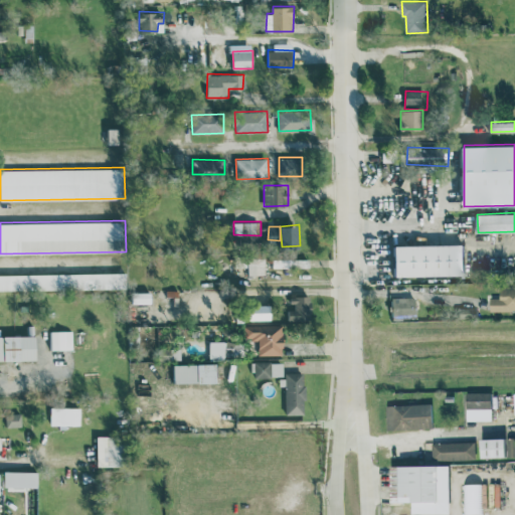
[(396,276),(468,275),(467,243),(395,244),(396,276)]
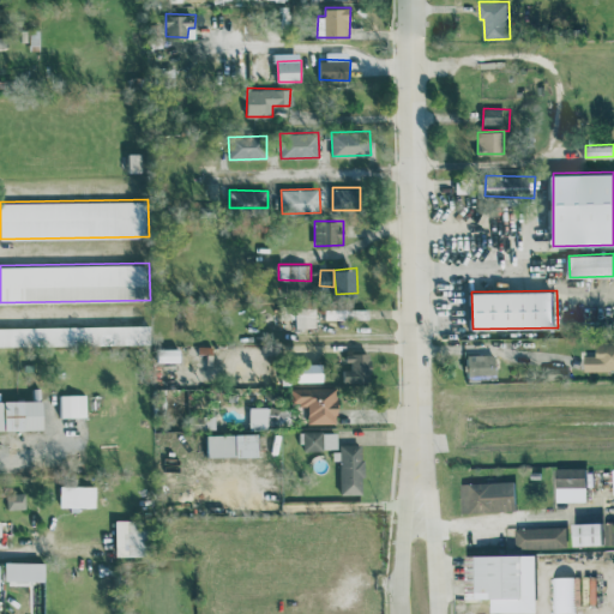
[(317,326),(317,306),(296,306),(296,327),(317,326)]
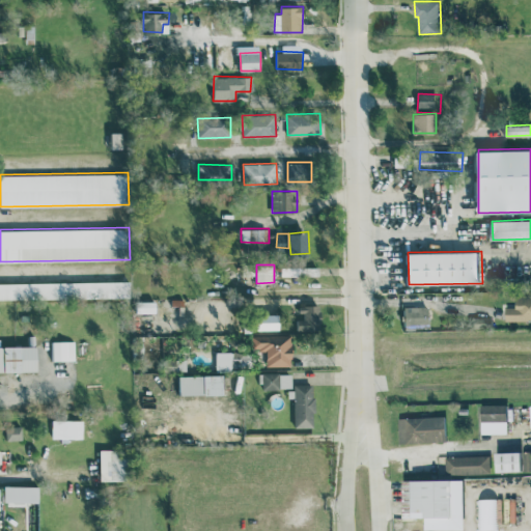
[(319,267),(282,267),(282,276),(319,275),(319,267)]
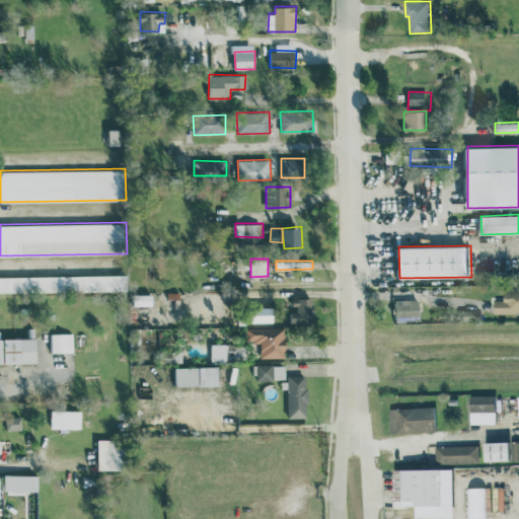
[(0,276),(0,291),(127,290),(126,275),(0,276)]
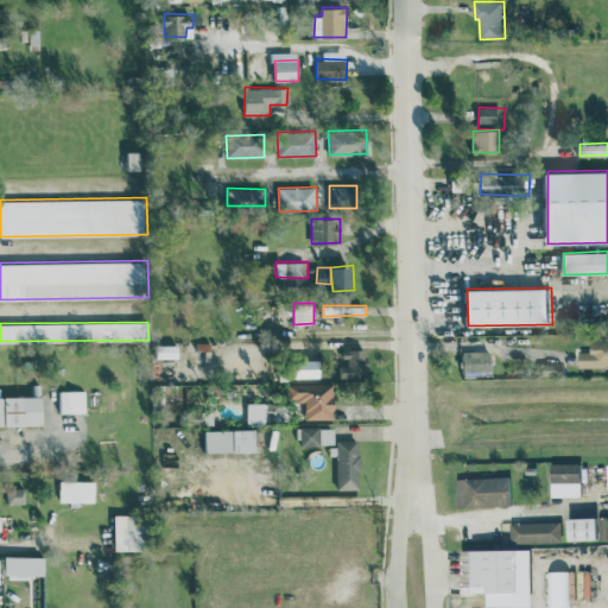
[(340,365),(340,378),(369,378),(369,349),(346,349),(346,366),(340,365)]
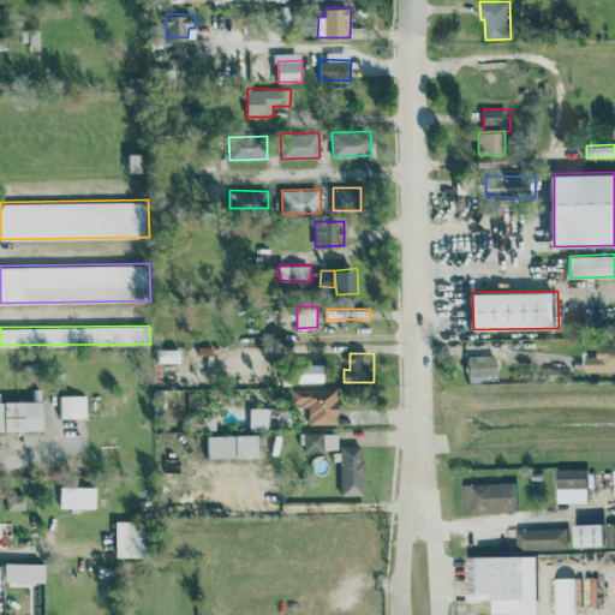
[(467,354),(469,381),(499,380),(497,354),(467,354)]
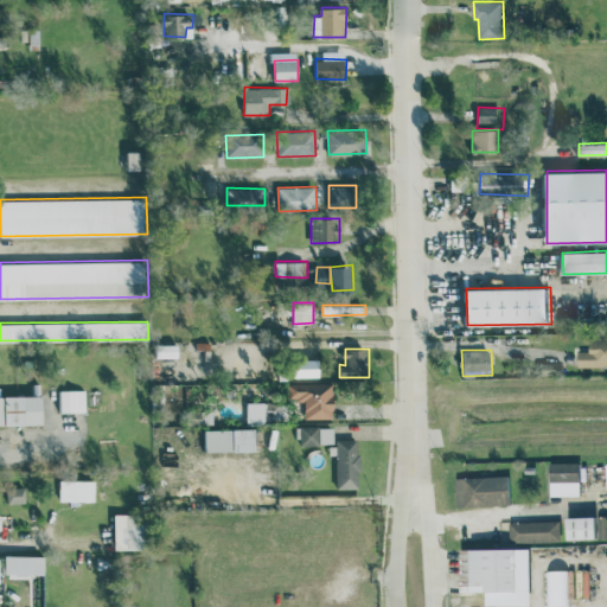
[(321,359),(294,358),(294,377),(321,377),(321,359)]
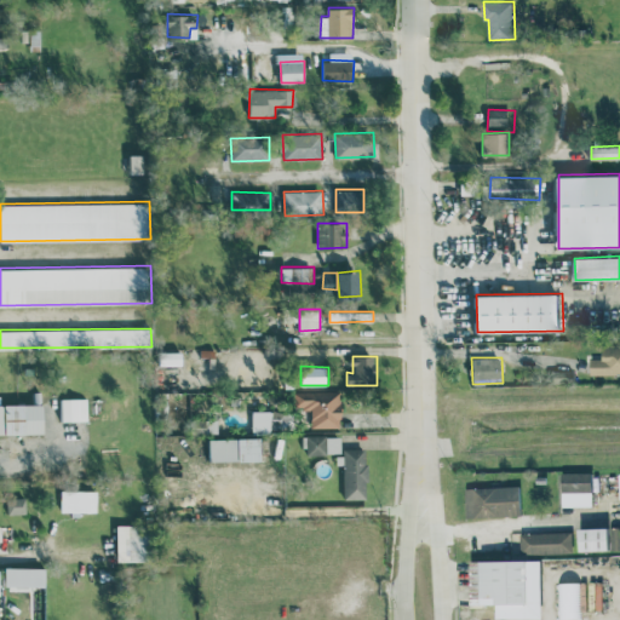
[(311,426),(342,426),(342,390),(293,391),(293,408),(311,408),(311,426)]
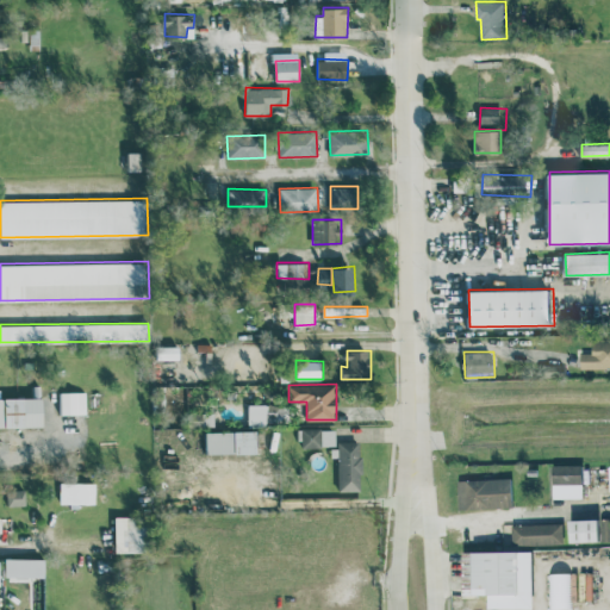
[(61,414),(86,414),(86,391),(61,391),(61,414)]
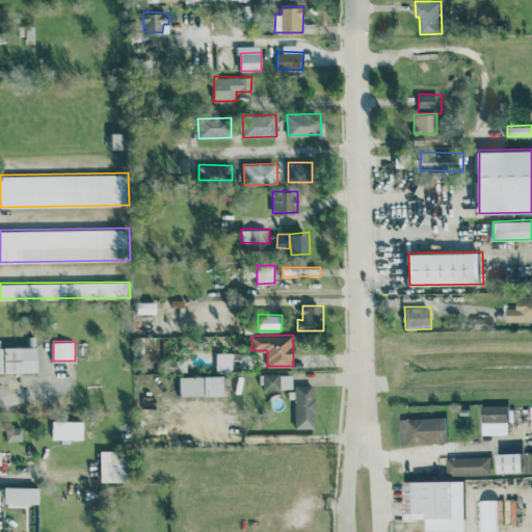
[(217,352),(216,371),(232,372),(233,352),(217,352)]
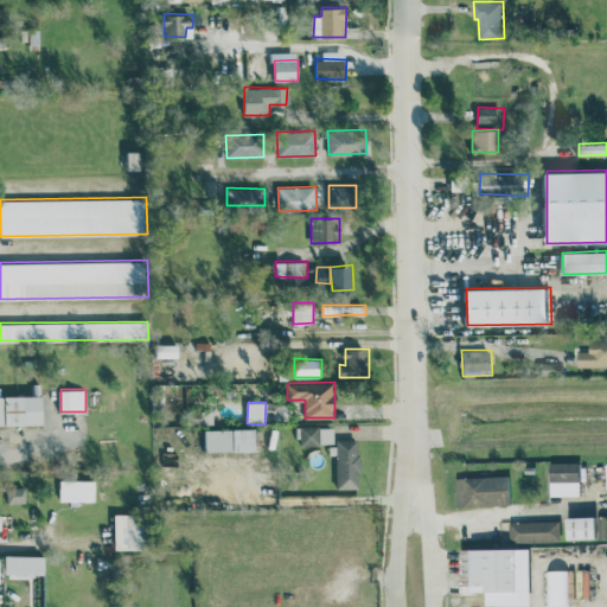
[(300,426),(300,443),(334,443),(334,426),(300,426)]
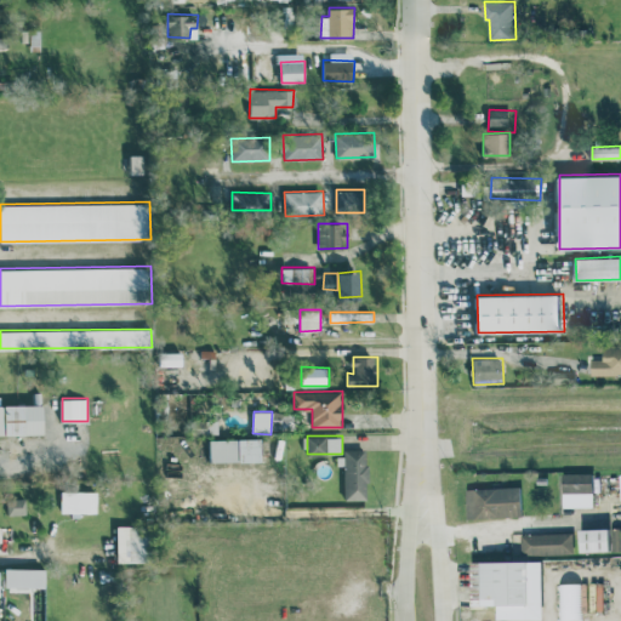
[(211,439),(211,462),(262,461),(262,438),(211,439)]
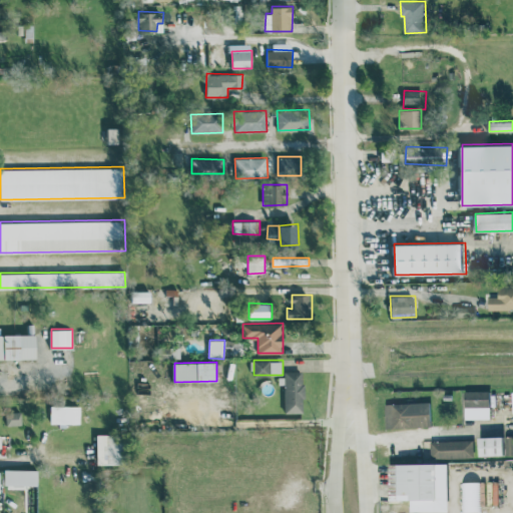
[(285,413),(305,412),(304,372),(279,373),(279,384),(285,384),(285,413)]
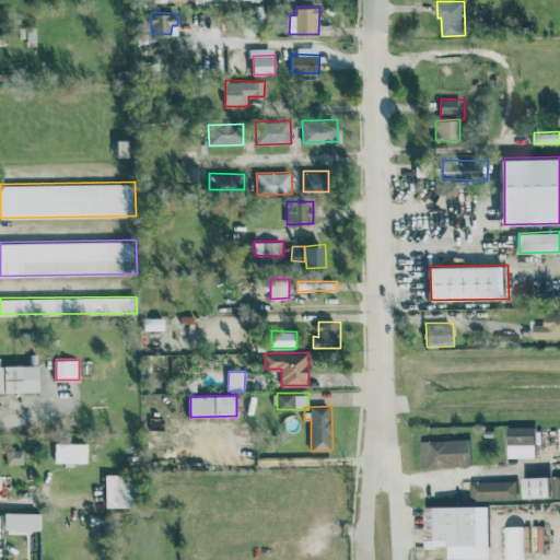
[(510,455),(509,426),(537,426),(537,455),(510,455)]
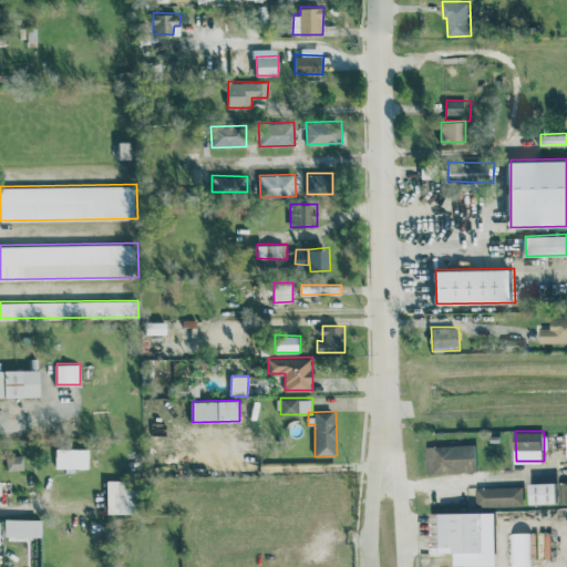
[(430,471),(430,444),(477,443),(477,471),(430,471)]
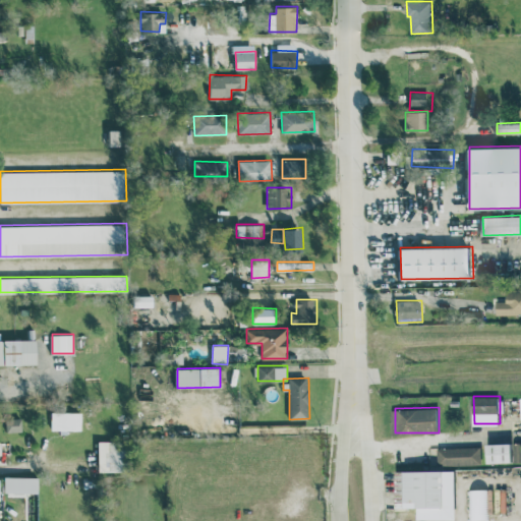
[(81,429),(82,411),(52,411),(52,429),(81,429)]
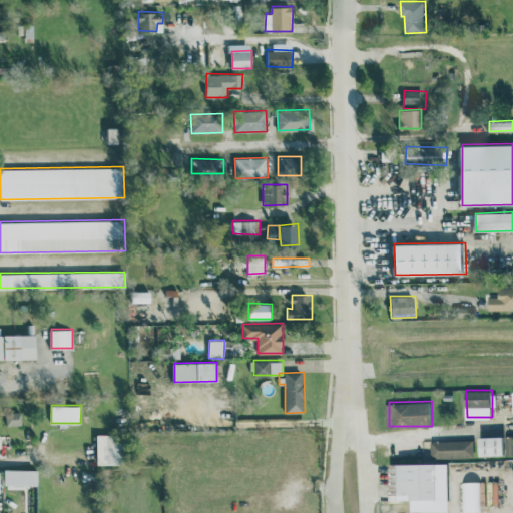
[(7,425),(22,424),(21,411),(6,412),(7,425)]
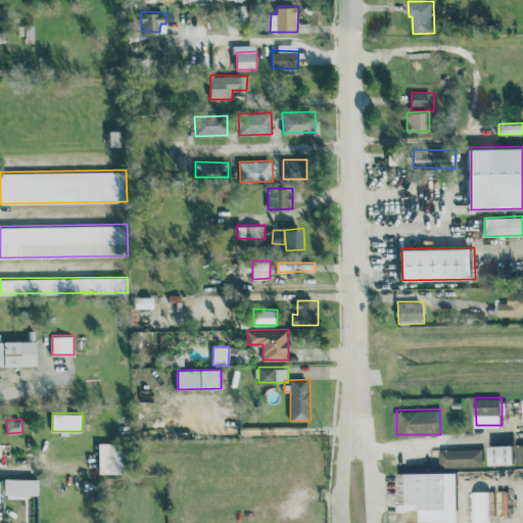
[(124,473),(123,441),(99,442),(100,474),(124,473)]
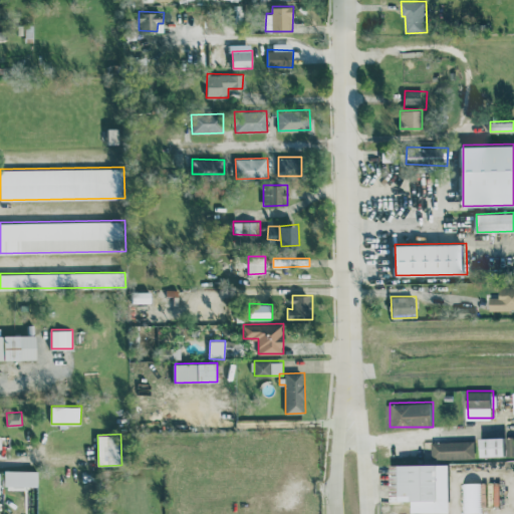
[(486,456),(486,438),(513,438),(513,455),(486,456)]
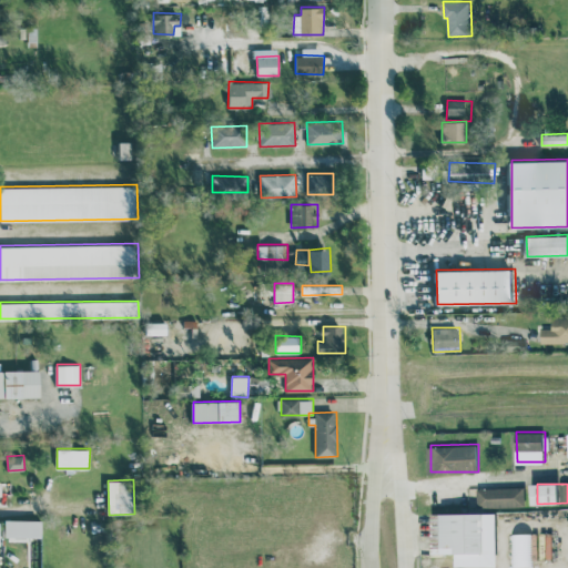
[(478,505),(478,487),(527,487),(527,505),(478,505)]
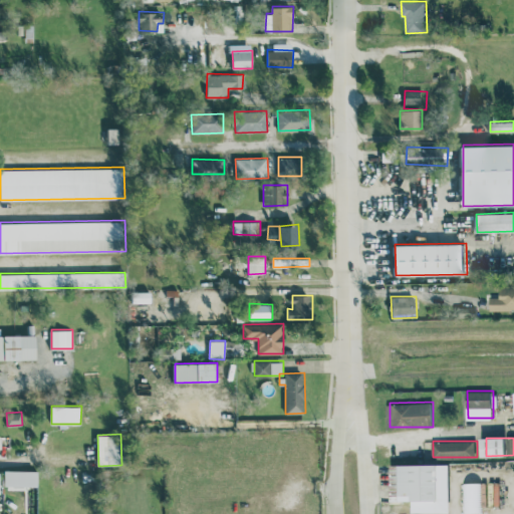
[(454,511),(417,511),(417,500),(393,500),(393,464),(454,464),(454,511)]
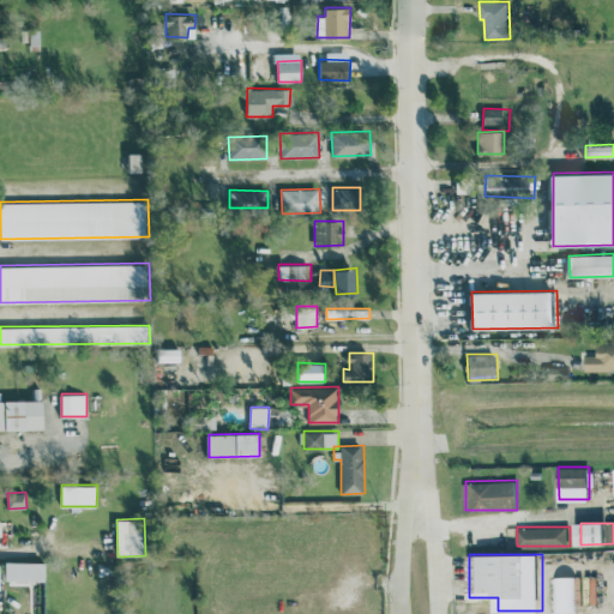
[(46,581),(46,561),(6,561),(6,581),(46,581)]
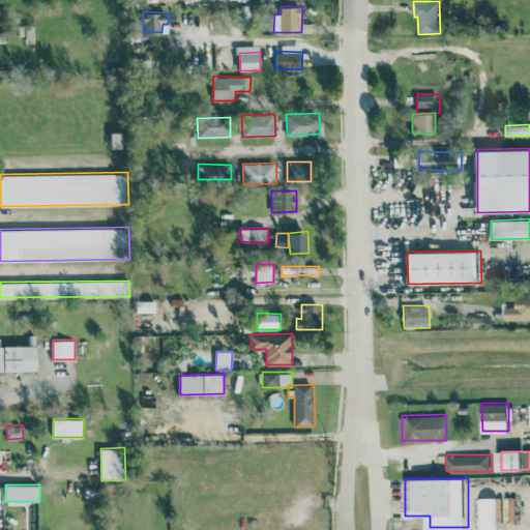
[(476,529),(497,528),(497,497),(476,498),(476,529)]
